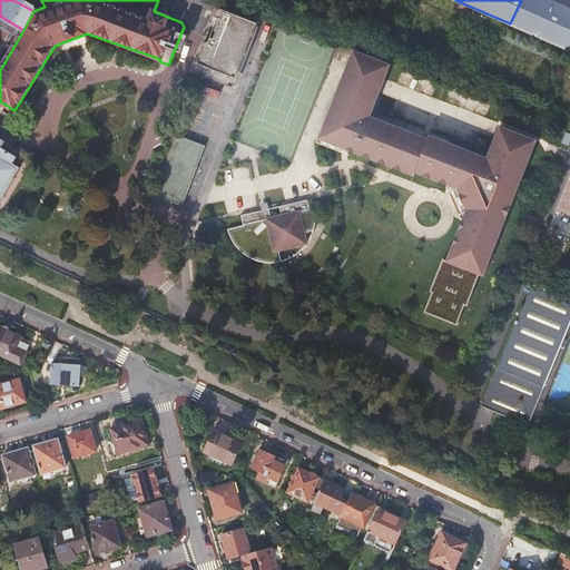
[(569,7),(552,0),(521,0),(510,23),(569,49),(569,7)]
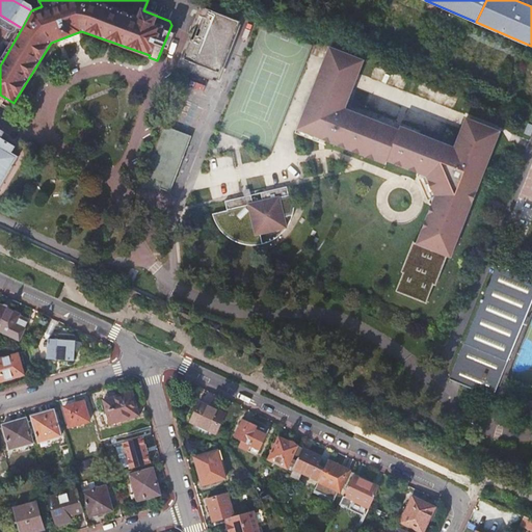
[(240,21),(204,6),(180,68),(190,71),(217,81),(240,21)]
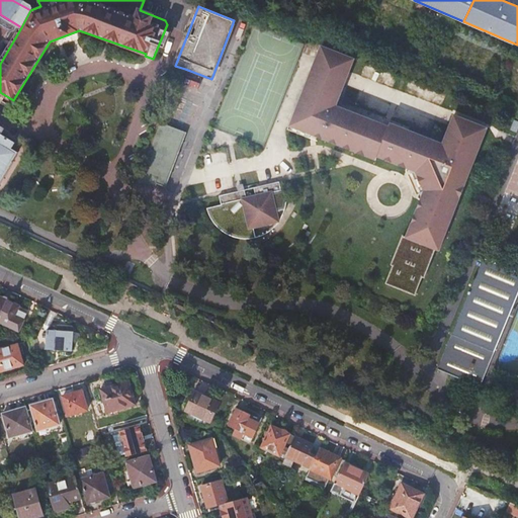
[(354,59),(321,46),(314,64),(294,114),(295,115),(292,125),(315,135),(376,159),(378,154),(382,155),(380,159),(409,170),(423,197),(422,200),(409,234),(411,235),(409,238),(404,236),(393,265),(395,266),(387,284),(417,295),(424,277),(426,278),(437,249),(440,250),(487,127),(454,114),(443,144),(390,123),(389,126),(385,125),(336,105),(347,77),(354,59)]
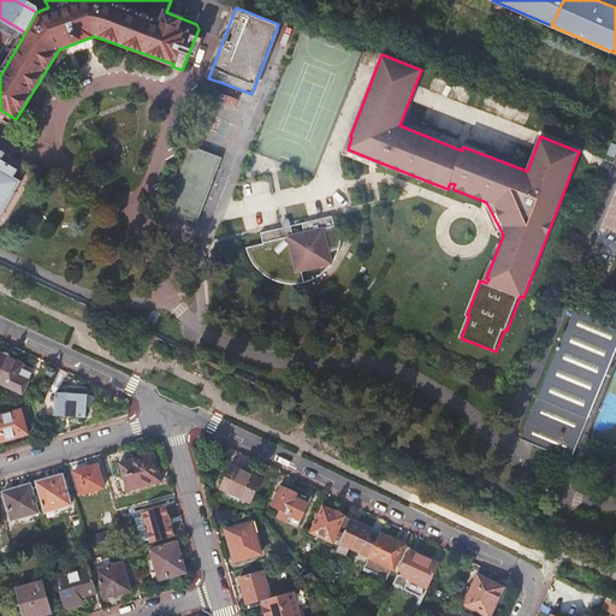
[(209,160),(211,154),(193,146),(187,143),(158,219),(185,221),(187,218),(189,211),(200,215),(218,166),(217,164),(209,160)]
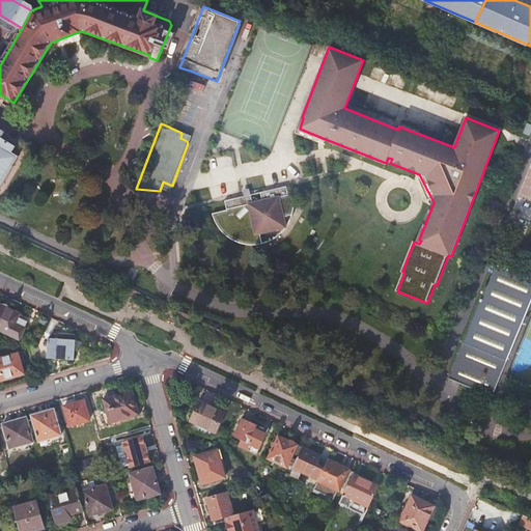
[(0,186),(19,156),(12,151),(17,145),(2,137),(6,132),(0,128),(0,186)]
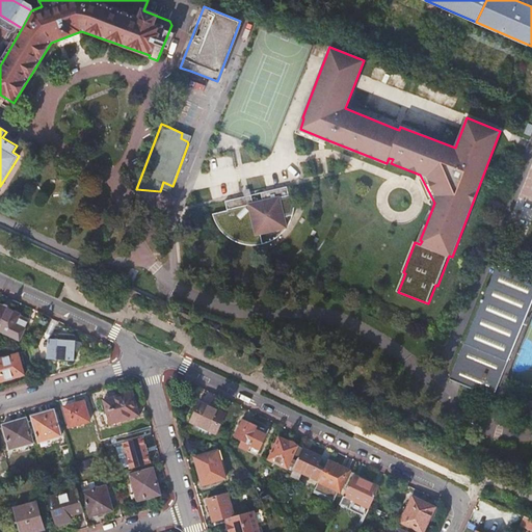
[(191,136),(182,133),(181,138),(187,141),(188,143),(191,136)]
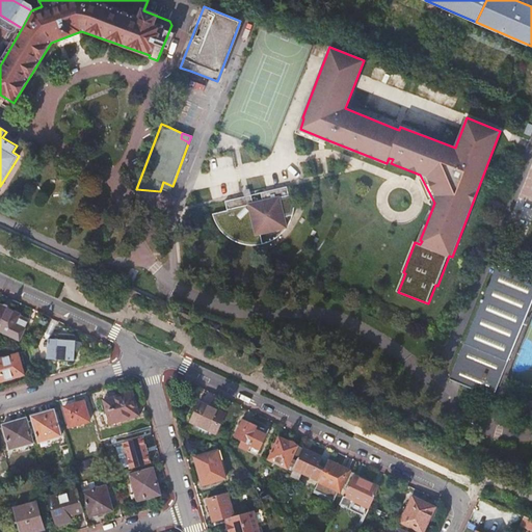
[(163,182),(161,188),(170,191),(173,186),(163,182)]
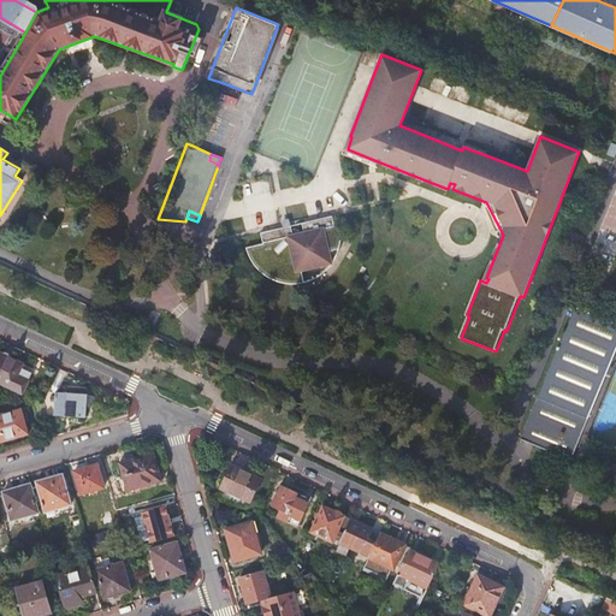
[(339,253),(342,238),(339,224),(336,225),(333,215),(302,223),(304,232),(294,235),(291,225),(283,227),(280,227),(261,232),(261,234),(264,243),(247,247),(253,262),(262,273),(276,280),(290,284),(304,282),(318,276),(332,266),(339,253)]
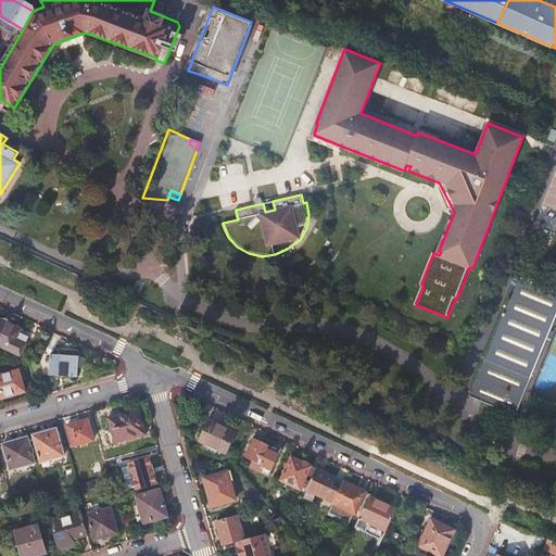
[(555,317),(555,291),(519,277),(471,396),(516,415),(555,317)]
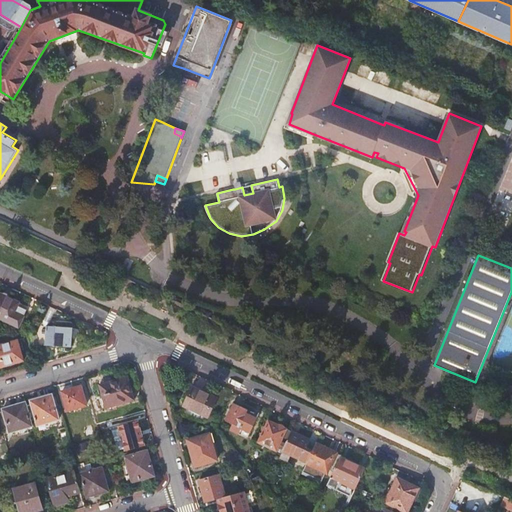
[(19,302),(1,294),(0,296),(0,317),(19,327),(27,310),(18,306),(19,302)]
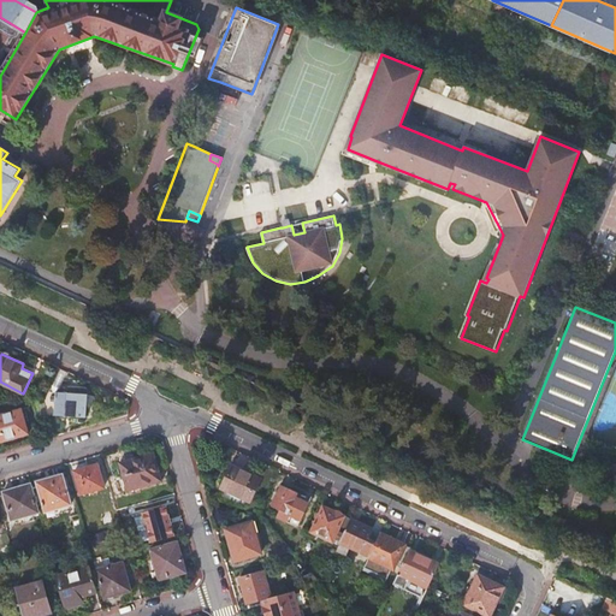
[(88,395),(48,391),(45,401),(48,414),(87,418),(88,395)]
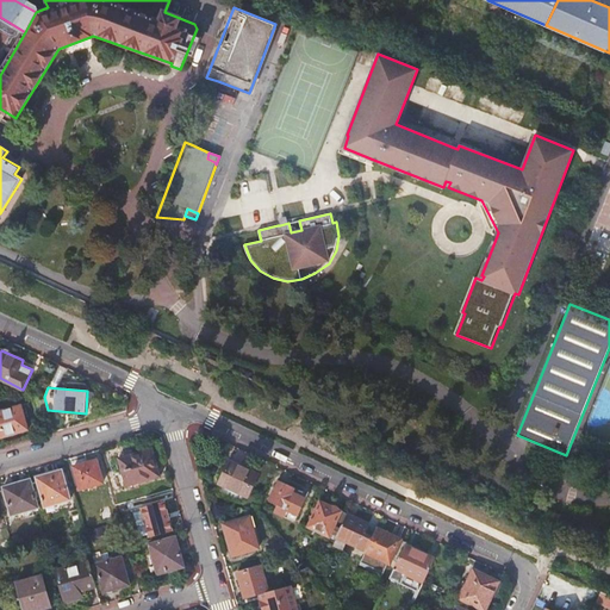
[(44,397),(32,396),(38,417),(49,414),(48,410),(44,397)]
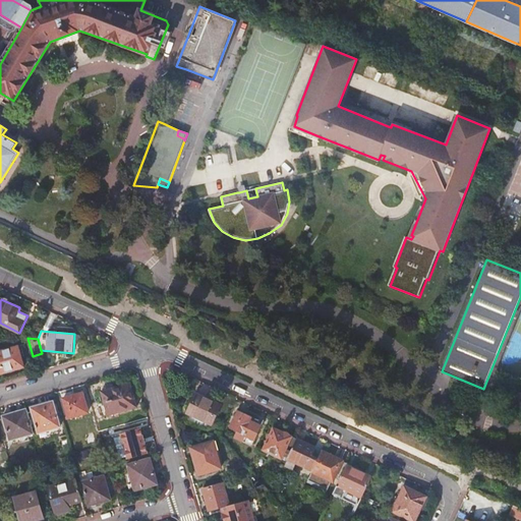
[(0,347),(0,372),(24,366),(18,345),(1,351),(0,347)]
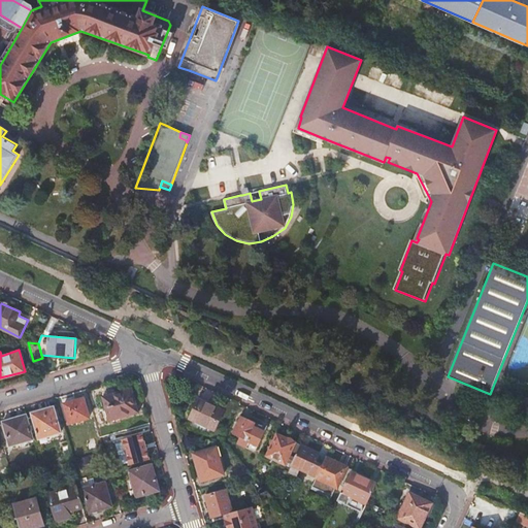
[(132,388),(103,396),(109,420),(110,420),(111,423),(121,421),(120,418),(138,411),(132,388)]
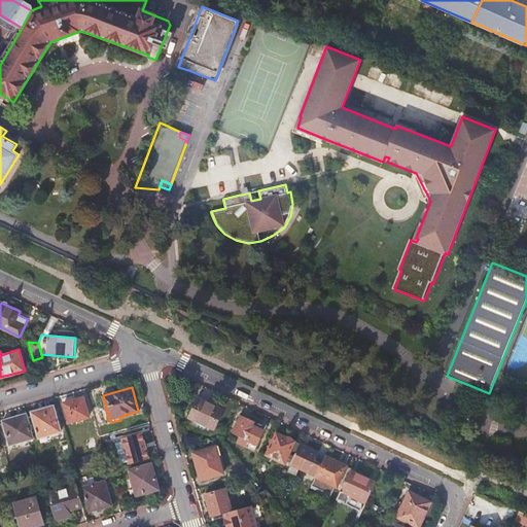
[(526,396),(507,389),(504,398),(526,407),(526,396)]
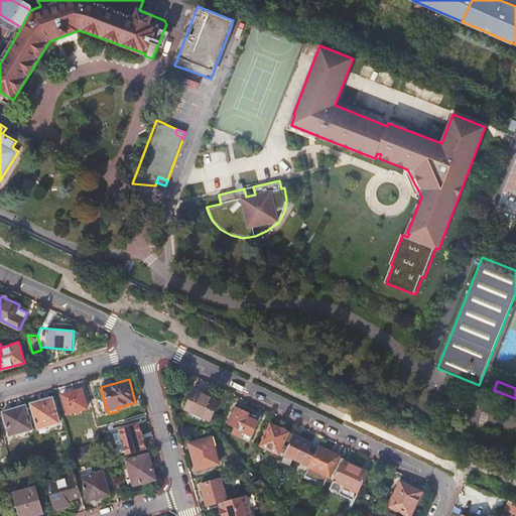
[(82,389),(62,394),(68,413),(87,408),(82,389)]
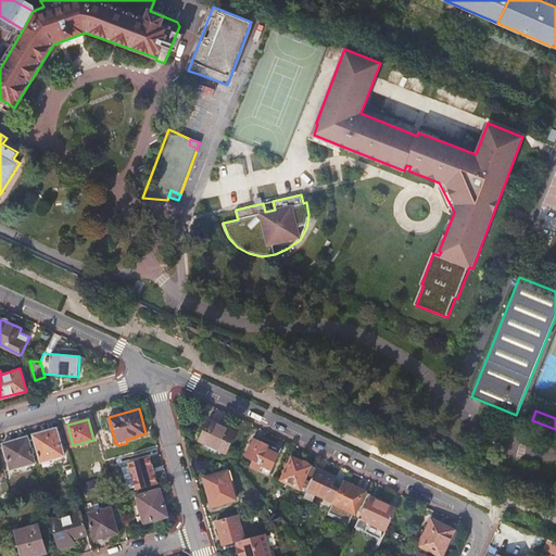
[(236,432),(210,420),(200,441),(203,442),(201,447),(220,457),(223,452),(226,453),(236,432)]
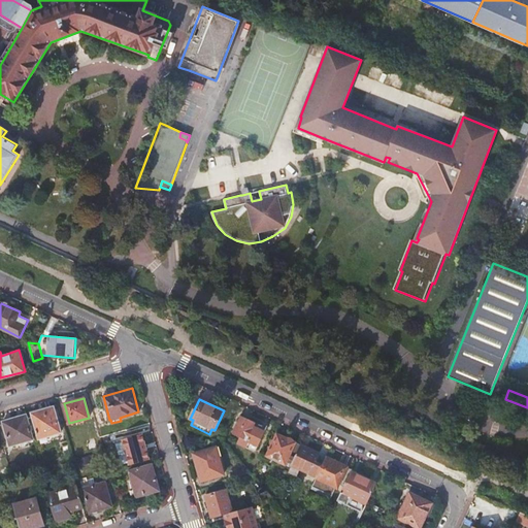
[(54,406),(32,413),(39,438),(62,432),(54,406)]
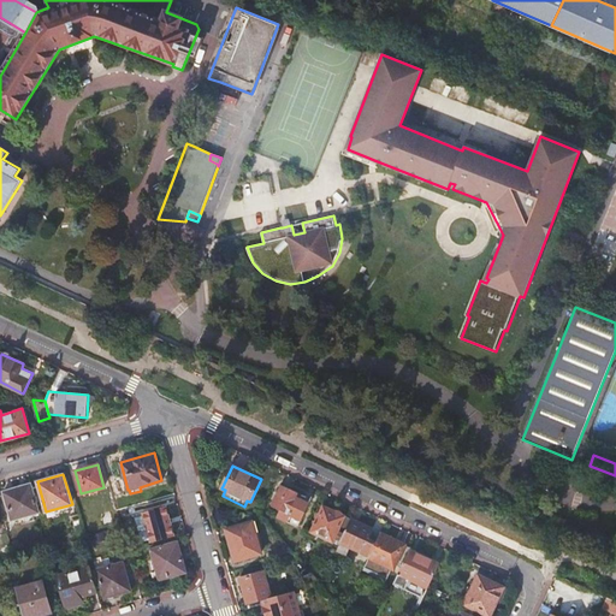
[(40,513),(31,484),(4,491),(12,520),(40,513)]
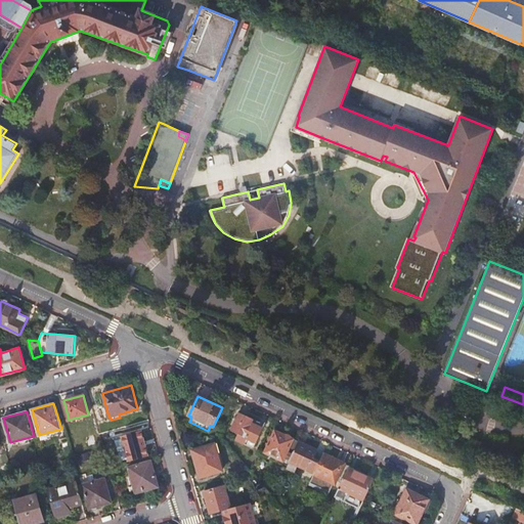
[(248,438),(256,442),(263,429),(253,424),(255,420),(239,412),(232,431),(238,434),(236,439),(245,444),(248,438)]
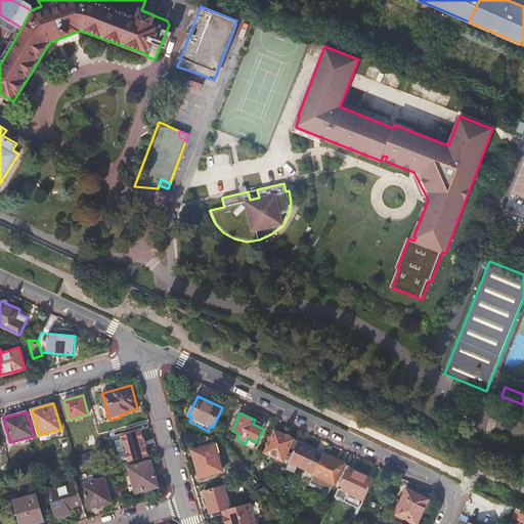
[(265,452),(288,463),(289,462),(298,441),(293,439),(290,435),(288,434),(285,434),(275,430),(265,452)]
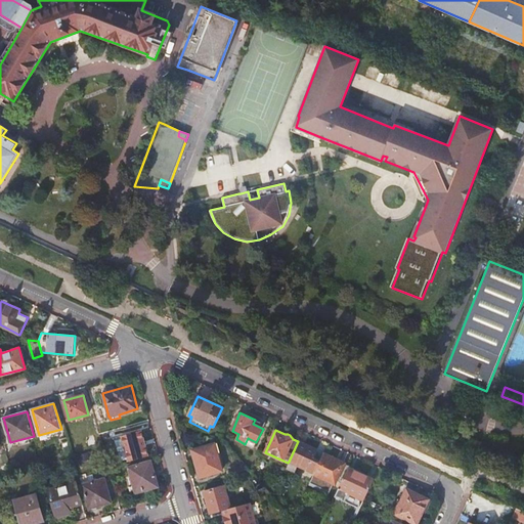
[(141,431),(121,436),(128,462),(148,455),(141,431)]
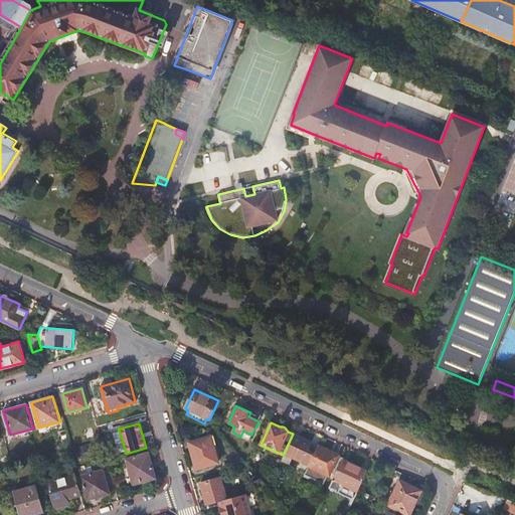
[(249,440),(251,435),(243,431),(240,437),(249,440)]
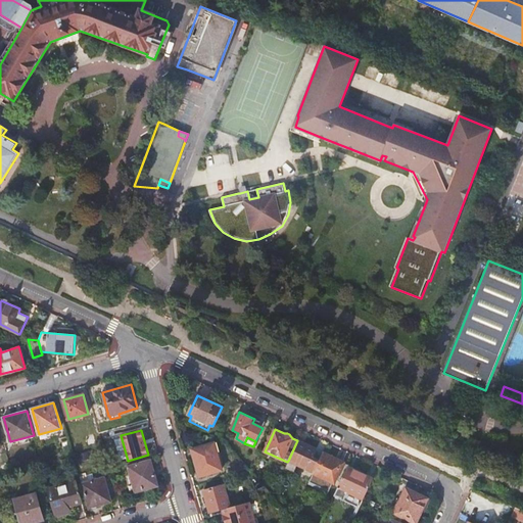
[(316,448),(297,440),(288,461),(314,472),(320,460),(313,458),(316,448)]
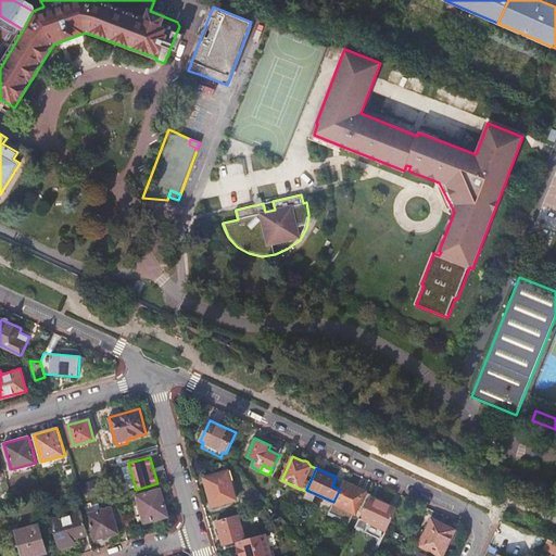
[(228,470),(204,478),(212,506),(236,500),(228,470)]
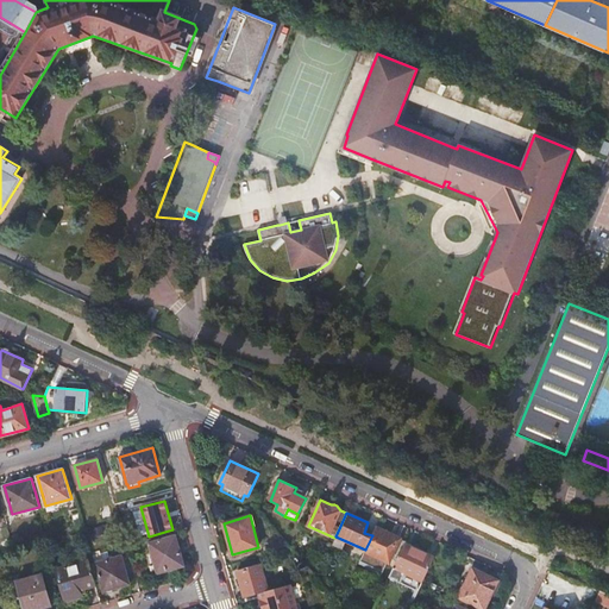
[(376,527),(372,535),(365,550),(360,560),(370,565),(369,567),(369,570),(381,576),(388,562),(389,563),(401,538),(376,527)]
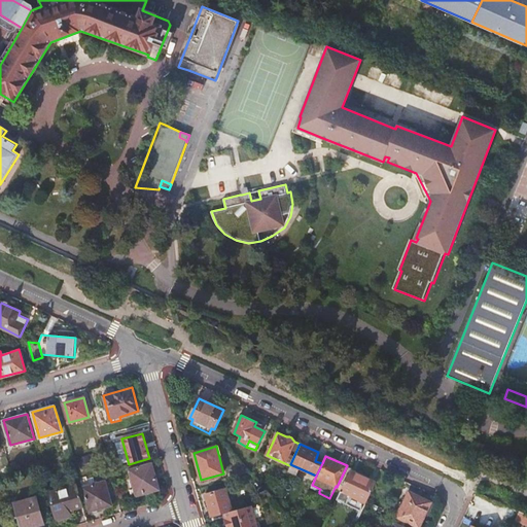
[(130,469),(135,488),(136,492),(137,495),(161,489),(152,463),(130,469)]
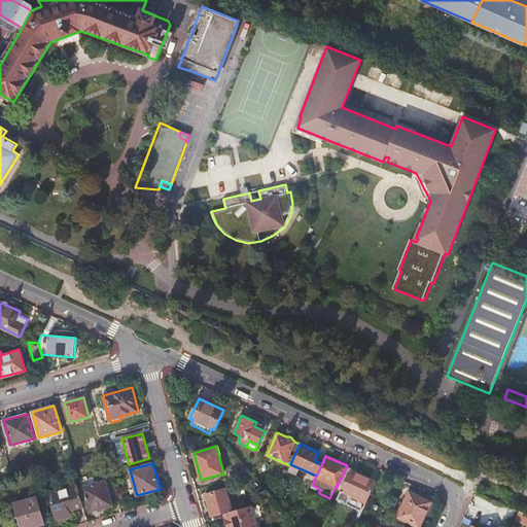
[(350,469),(337,499),(361,512),(376,482),(350,469)]
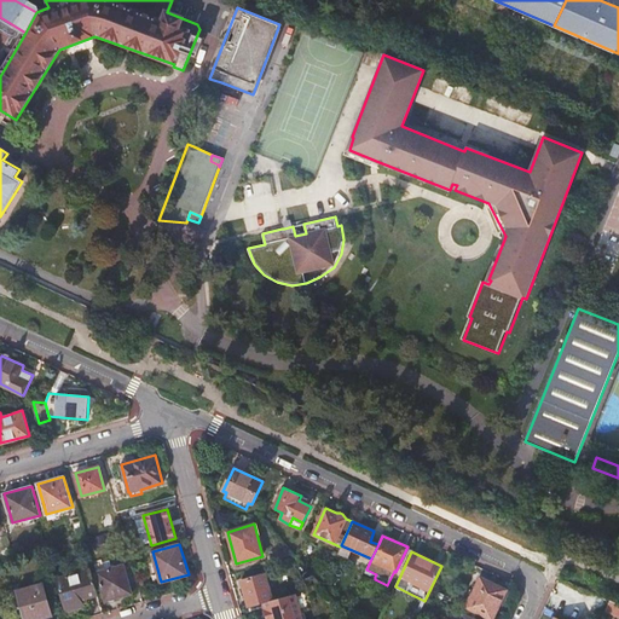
[(104,570),(91,574),(96,589),(102,588),(105,601),(127,594),(131,589),(122,565),(115,567),(114,565),(103,567),(104,570)]
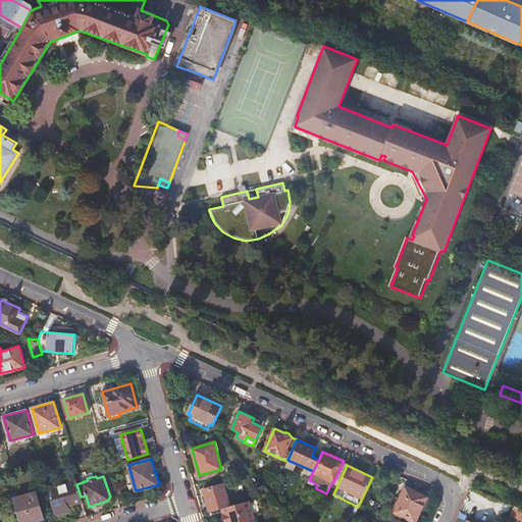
[(76,484),(75,480),(47,488),(51,500),(52,500),(56,514),(70,510),(69,505),(82,502),(81,497),(76,484)]
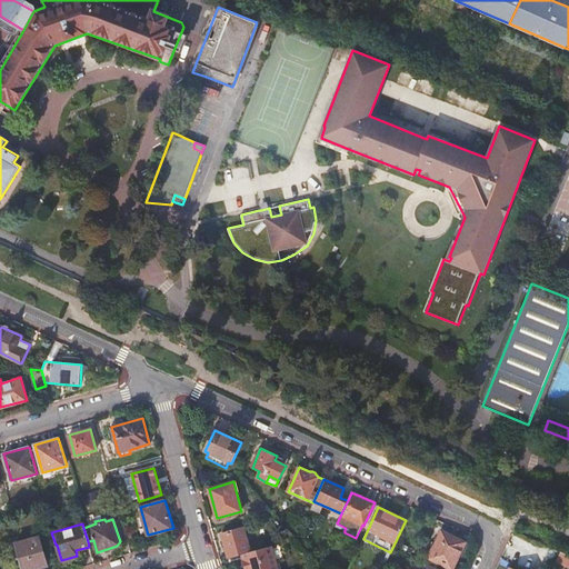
[(229,558),(242,553),(251,551),(243,527),(221,533),(229,558)]
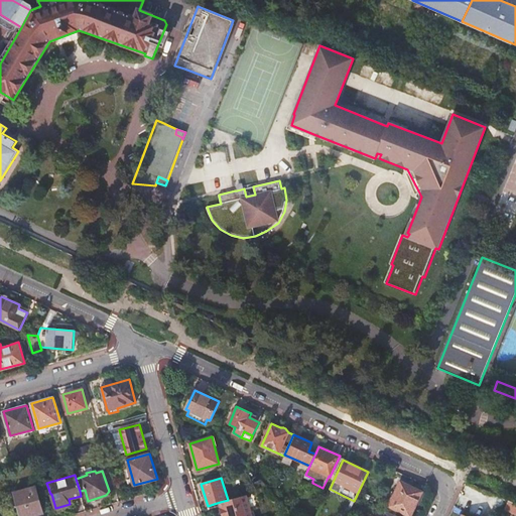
[(390,506),(388,511),(395,514),(398,510),(410,515),(422,491),(400,482),(394,495),(390,493),(385,504),(390,506)]
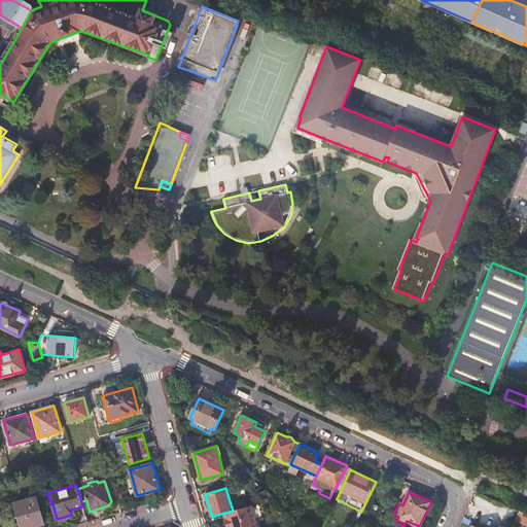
[(36,497),(14,503),(20,520),(22,526),(30,526),(44,523),(36,497)]
